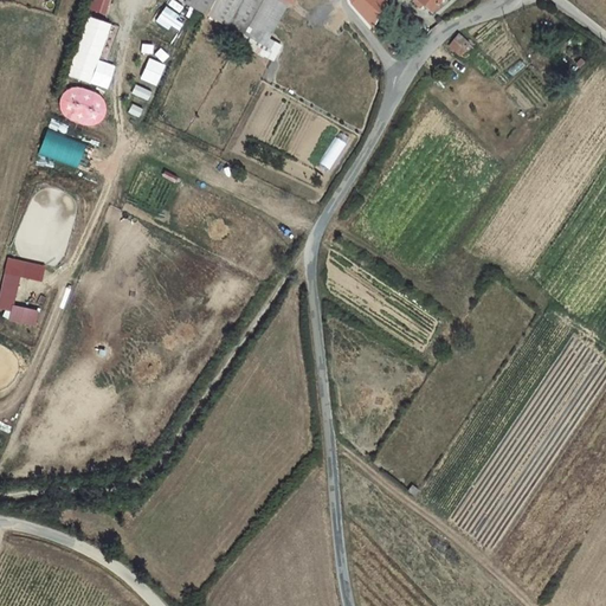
[(111,0),(92,0),(90,11),(107,15),(111,0)]
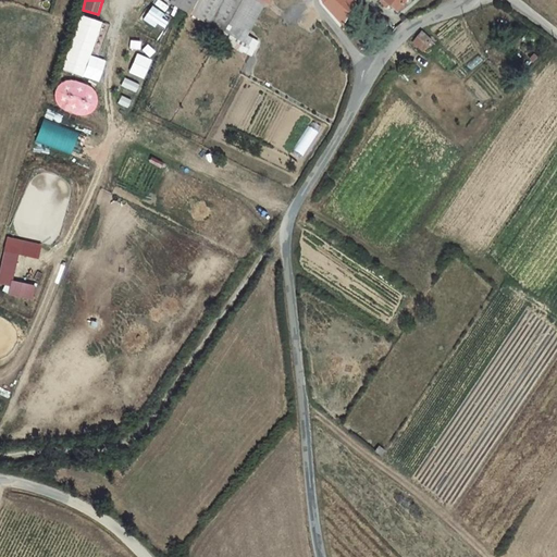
[(259,0),(268,4),(269,0),(175,0),(174,4),(223,31),(240,0),(259,0)]
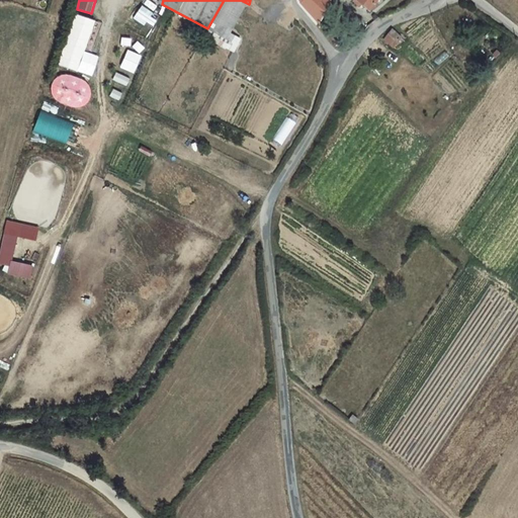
[(249,4),(241,0),(224,0),(207,28),(231,40),(250,5),(249,4)]
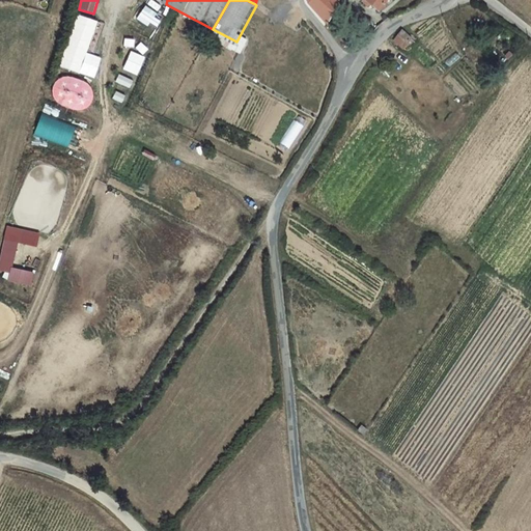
[(326,24),(336,0),(335,0),(307,0),(309,3),(326,24)]
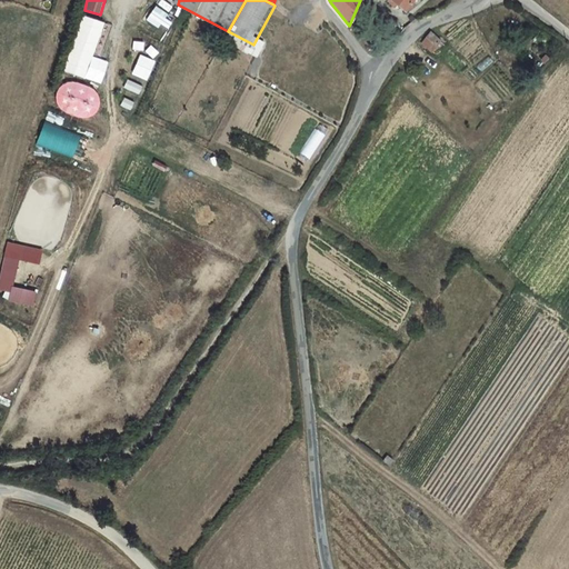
[(410,0),(389,0),(402,10),(410,0)]
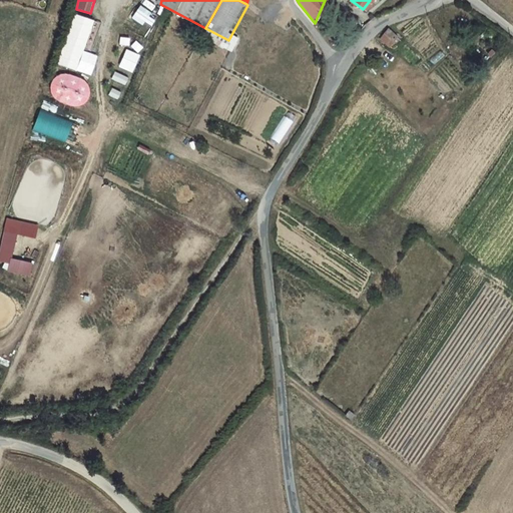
[(148,26),(154,13),(139,5),(133,18),(148,26)]
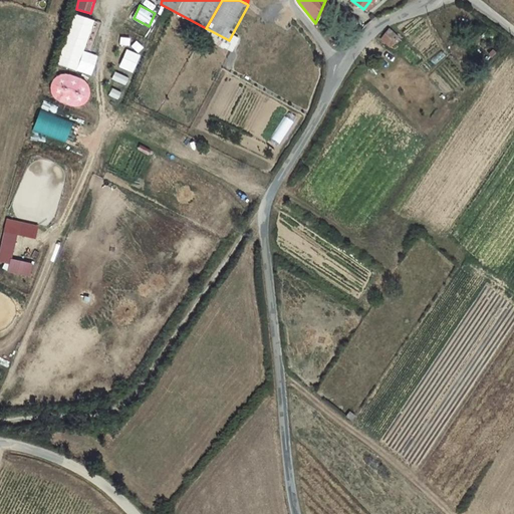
[(94,21),(73,14),(56,64),(78,72),(94,21)]
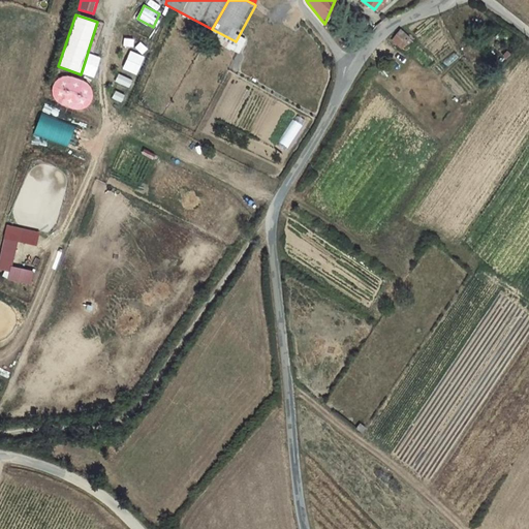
[(401,48),(408,38),(401,32),(398,34),(393,40),(401,48)]
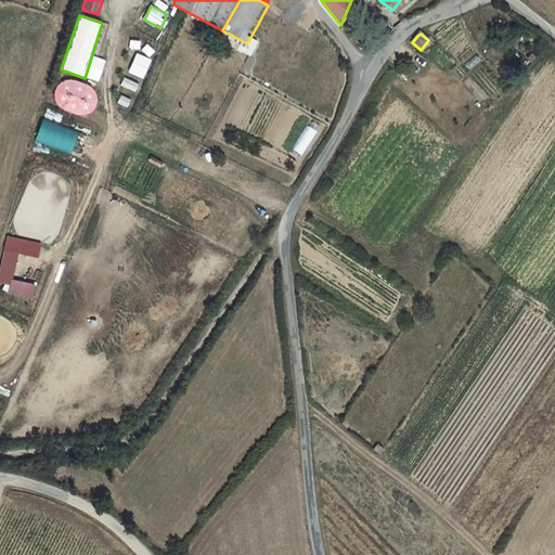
[(71,154),(79,132),(44,117),(35,140),(71,154)]
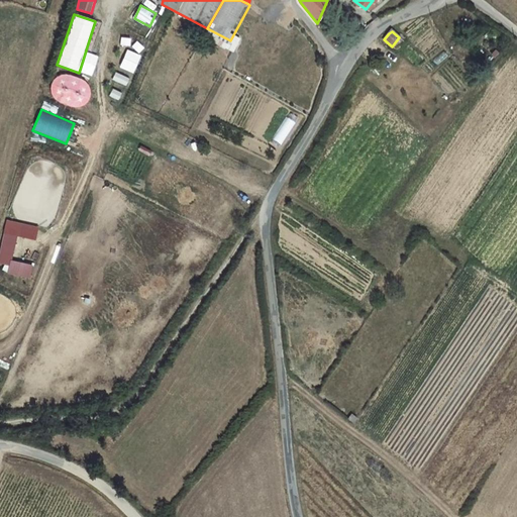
[(284,138),(297,117),(290,112),(276,133),(284,138)]
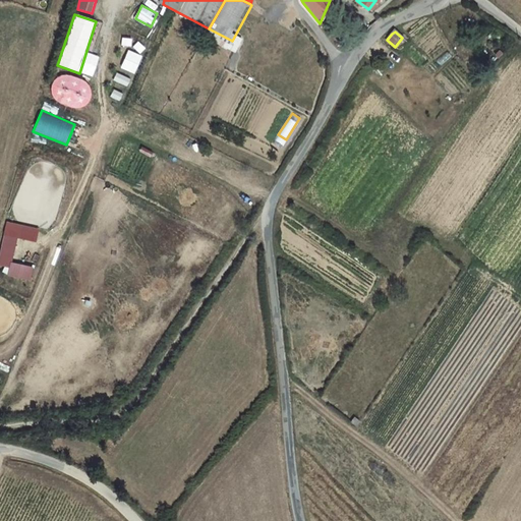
[(37,240),(39,230),(7,224),(0,263),(0,265),(11,267),(9,275),(31,279),(33,267),(12,263),(17,237),(37,240)]
